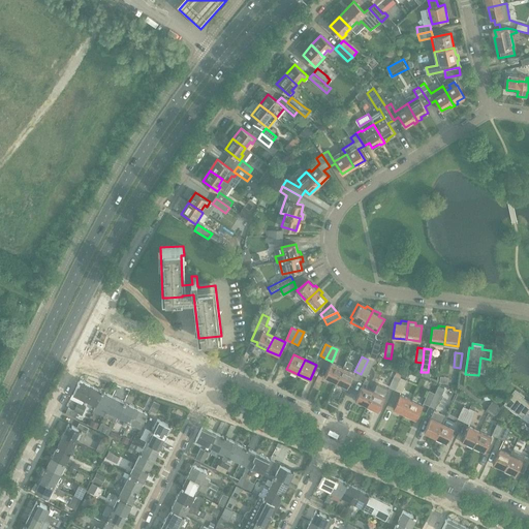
[(373,362),(368,360),(361,374),(367,376),(373,362)]
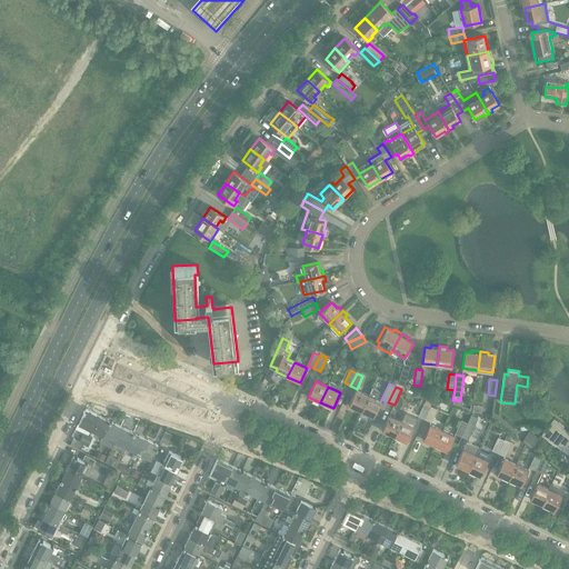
[(349,406),(361,411),(368,396),(356,390),(349,406)]
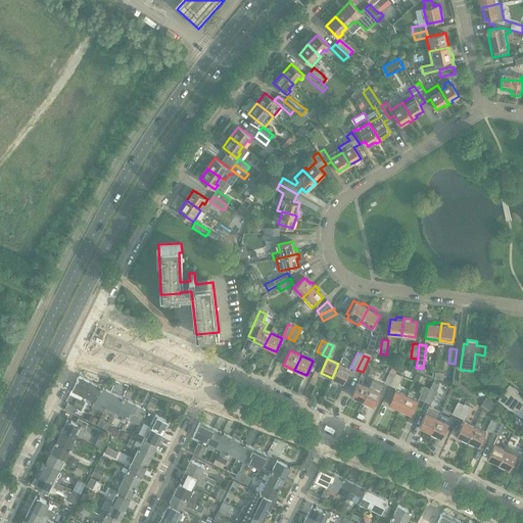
[(350,370),(338,364),(332,378),(343,383),(350,370)]
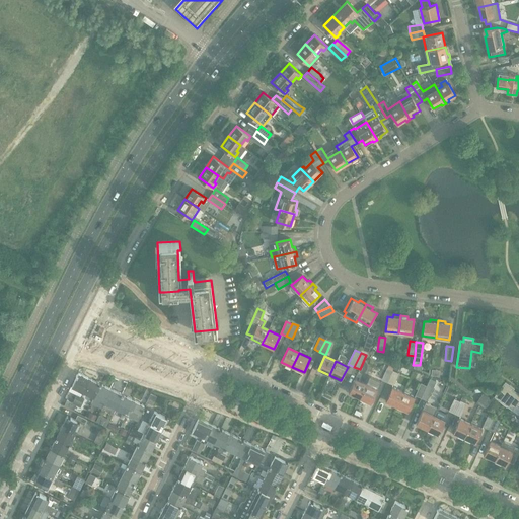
[(382,379),(387,382),(392,371),(387,368),(382,379)]
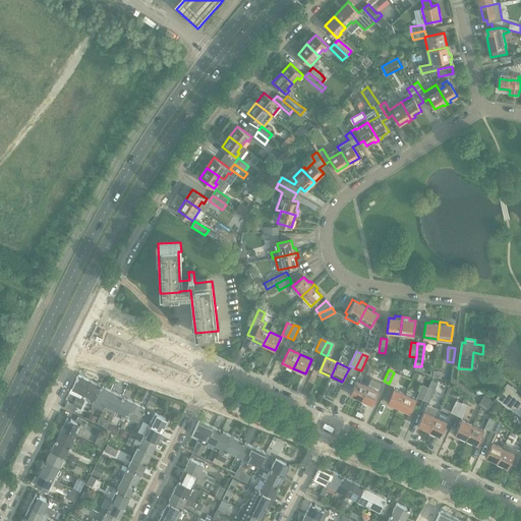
[(400,374),(394,372),(389,384),(395,387),(400,374)]
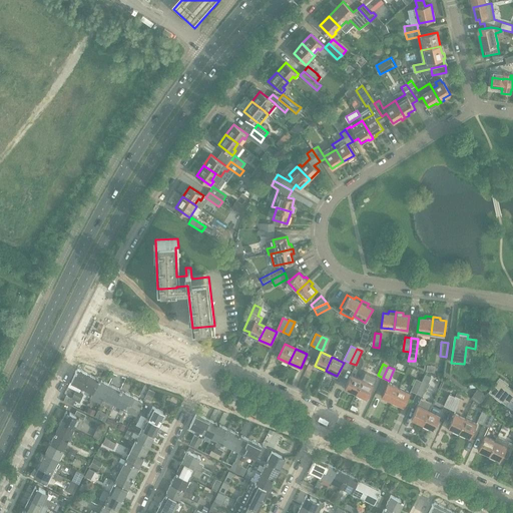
[(87,382),(90,376),(78,369),(71,382),(81,387),(85,380),(87,382)]
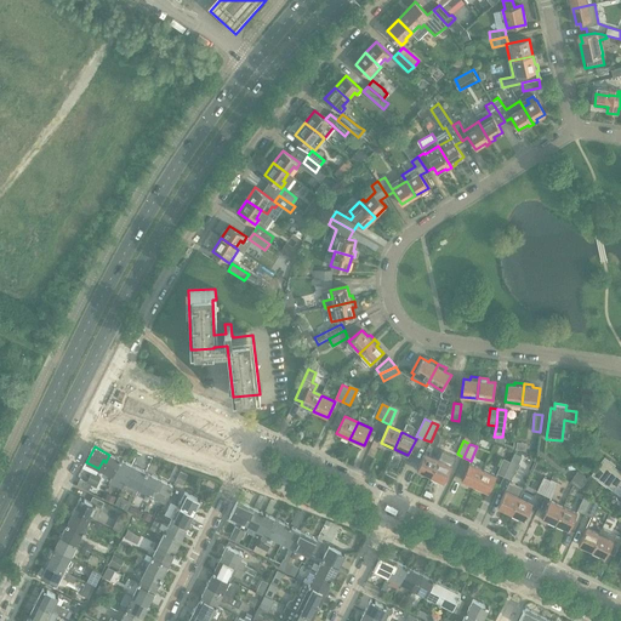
[(431,476),(438,460),(425,454),(417,469),(431,476)]
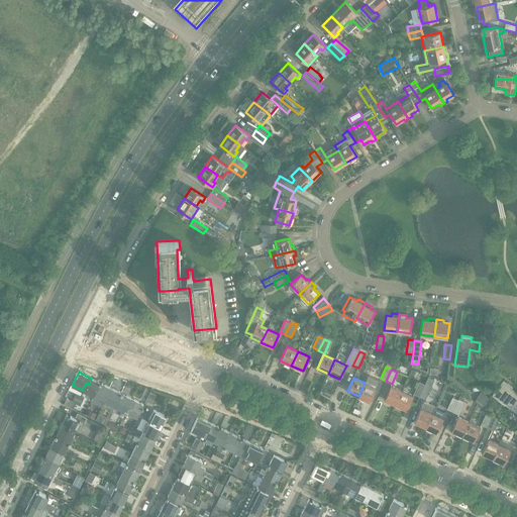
[(371,385),(365,383),(358,396),(370,401),(380,380),(375,378),(371,385)]
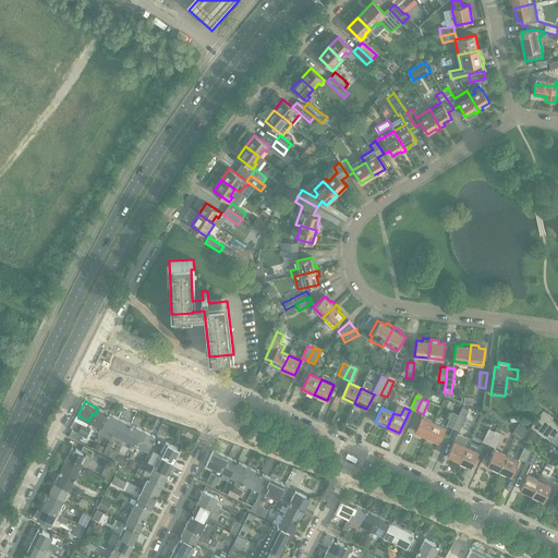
[(88,421),(100,427),(108,413),(98,409),(95,415),(93,413),(88,421)]
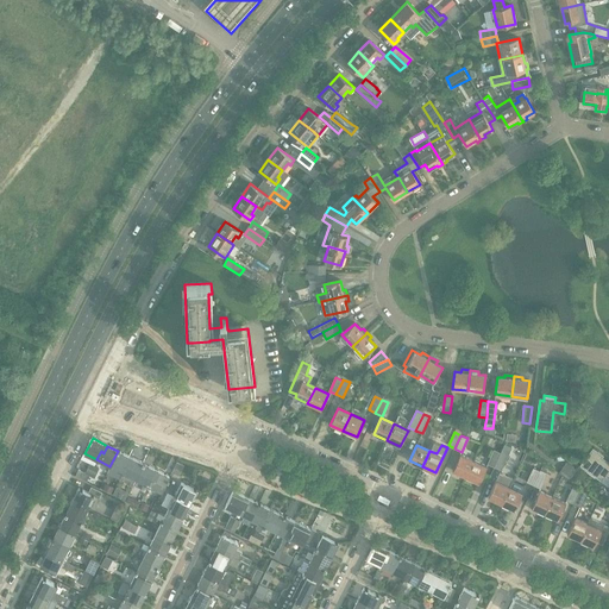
[(608,485),(608,462),(608,463),(602,458),(603,456),(594,449),(581,465),(608,485)]
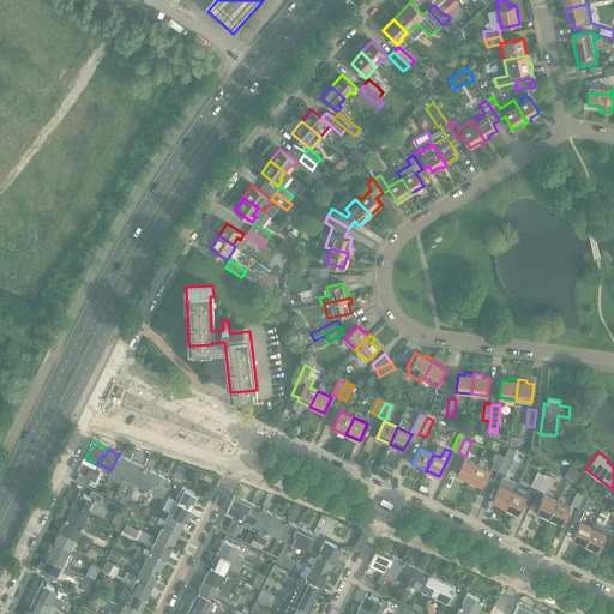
[(491,468),(498,471),(505,457),(498,453),(491,468)]
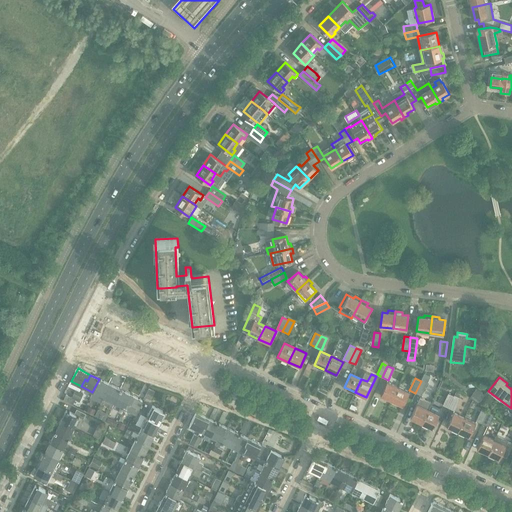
[(100,403),(103,397),(106,390),(105,389),(108,383),(99,379),(92,392),(90,397),(100,403)]
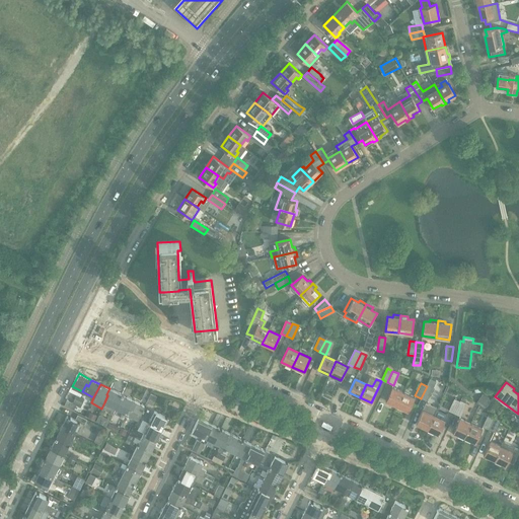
[(432,389),(427,386),(421,398),(427,400),(432,389)]
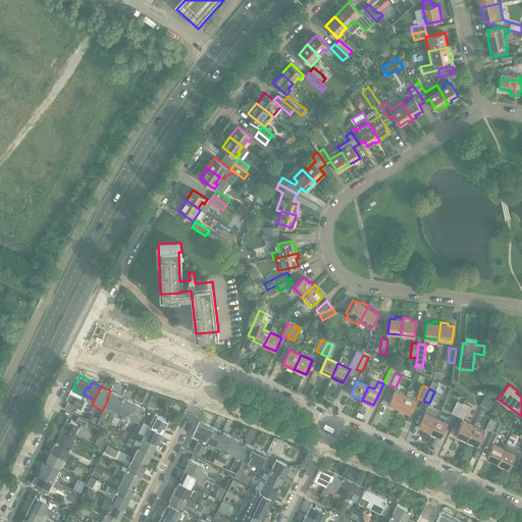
[(387,403),(400,408),(406,395),(395,389),(387,403)]
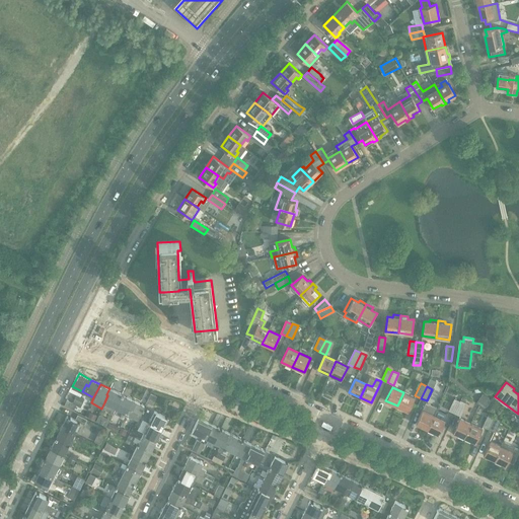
[(107,395),(104,402),(116,409),(122,395),(109,388),(106,394),(107,395)]
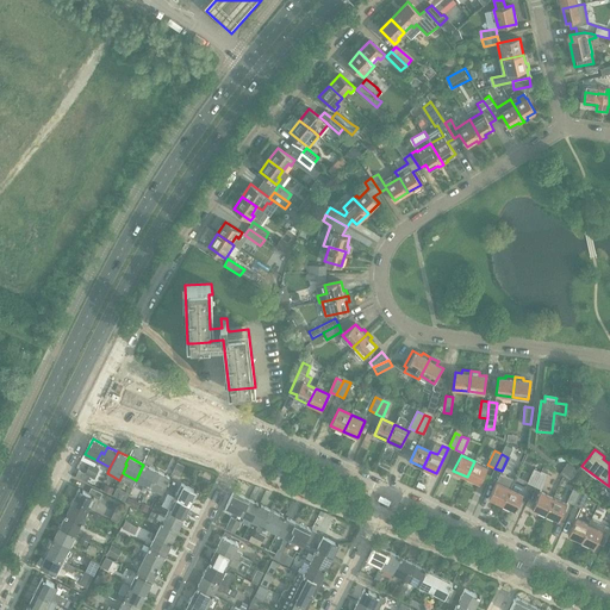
[(487,467),(474,461),(467,477),(480,484),(487,467)]
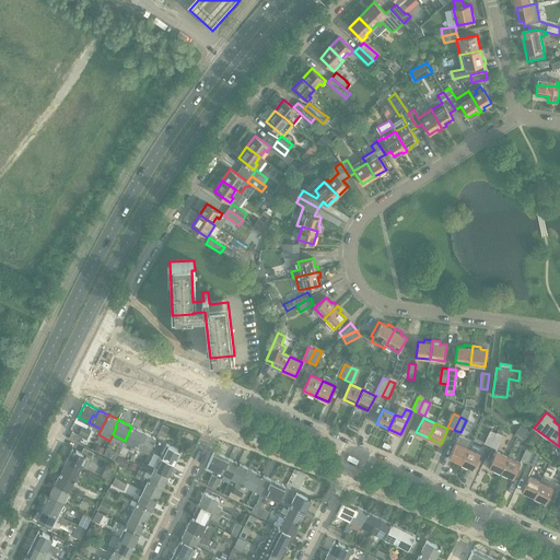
[(517,431),(527,438),(531,433),(521,426),(517,431)]
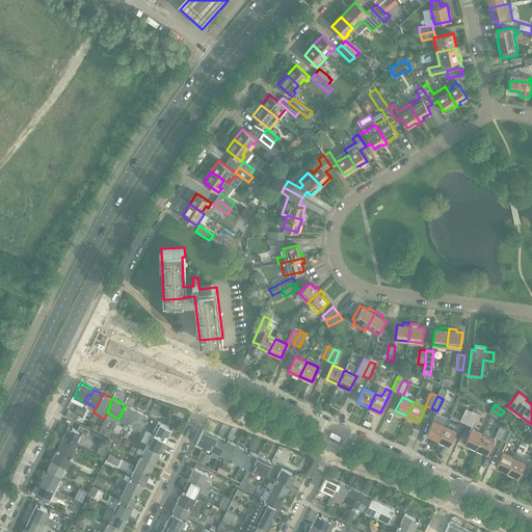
[(118,419),(129,424),(133,417),(131,416),(134,409),(125,405),(118,419)]
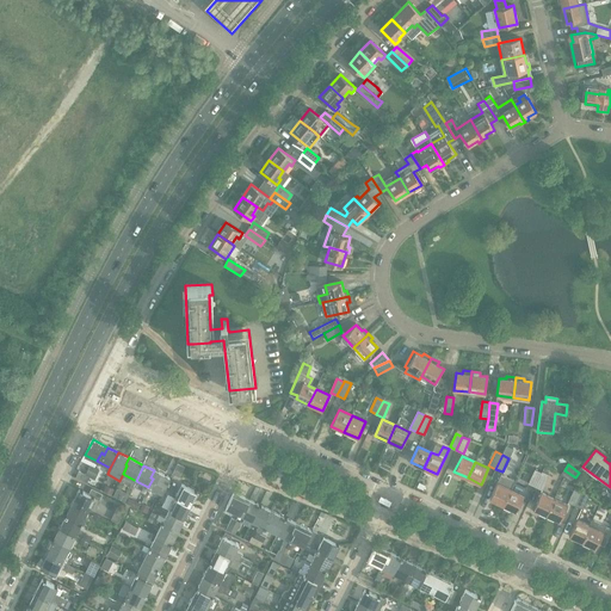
[(536,487),(543,473),(543,470),(536,467),(529,483),(536,487)]
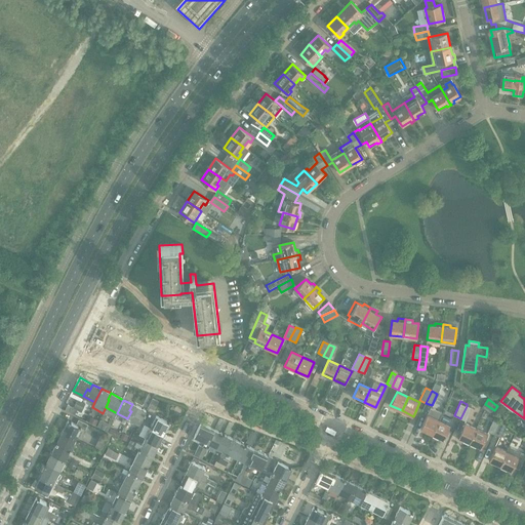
[(131,411),(127,418),(139,425),(144,414),(145,415),(146,412),(145,412),(146,411),(132,404),(129,410),(131,411)]
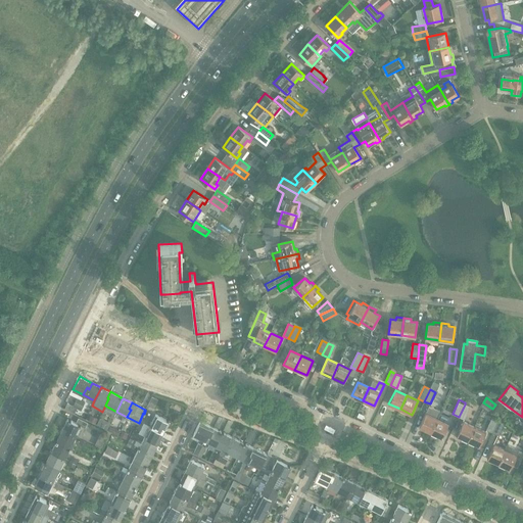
[(492,409),(483,402),(480,407),(488,414),(492,409)]
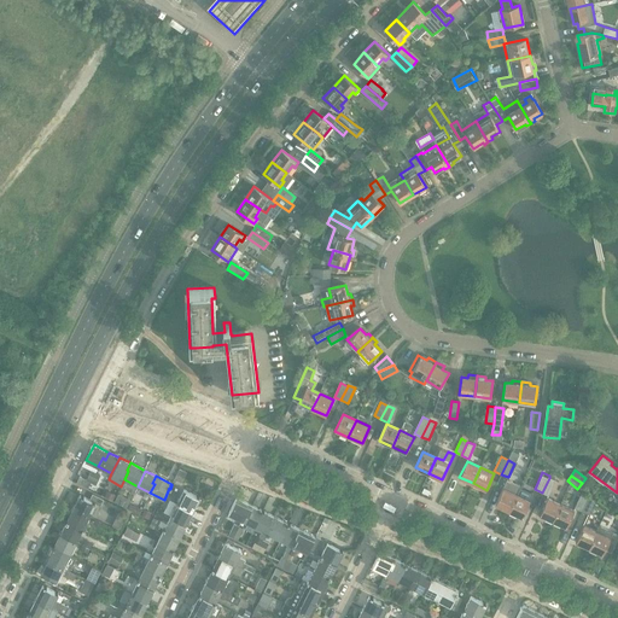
[(80,477),(76,483),(88,489),(91,482),(80,477)]
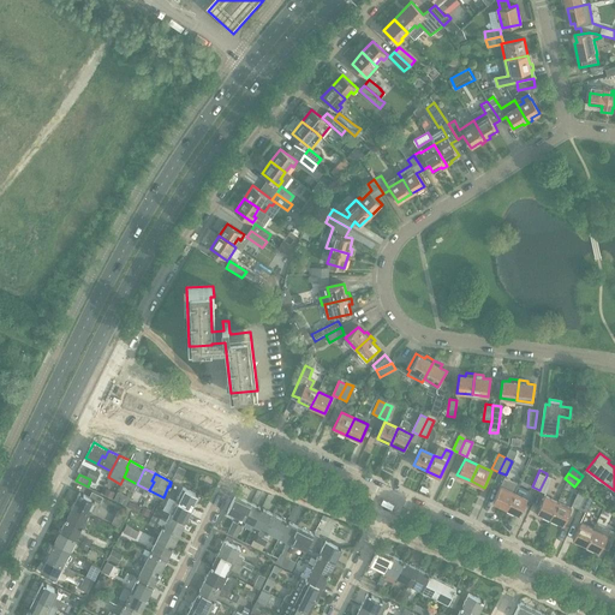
[(553,478),(547,476),(539,490),(545,494),(553,478)]
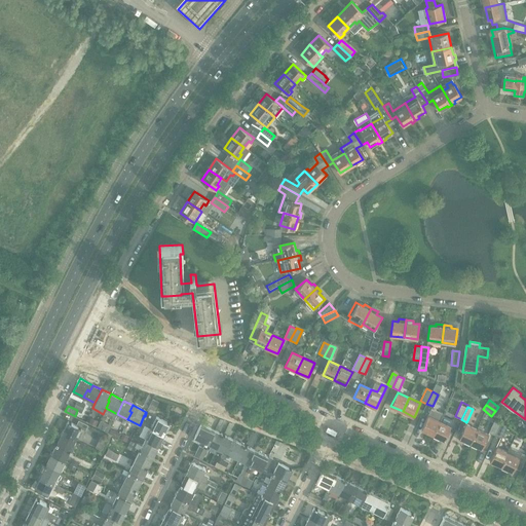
[(434,435),(440,420),(428,415),(421,429),(434,435)]
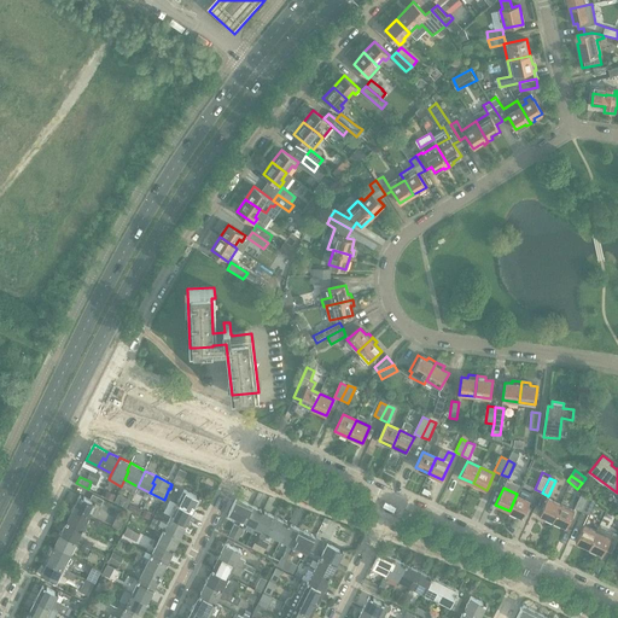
[(185,490),(178,503),(193,511),(200,497),(185,490)]
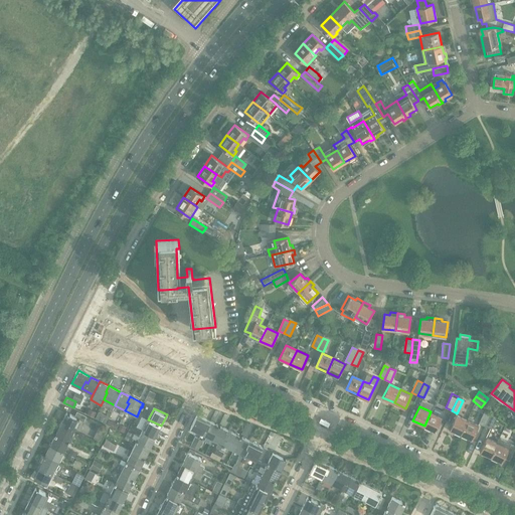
[(432,412),(431,411),(424,425),(436,431),(442,417),(441,416),(443,414),(433,409),(432,412)]
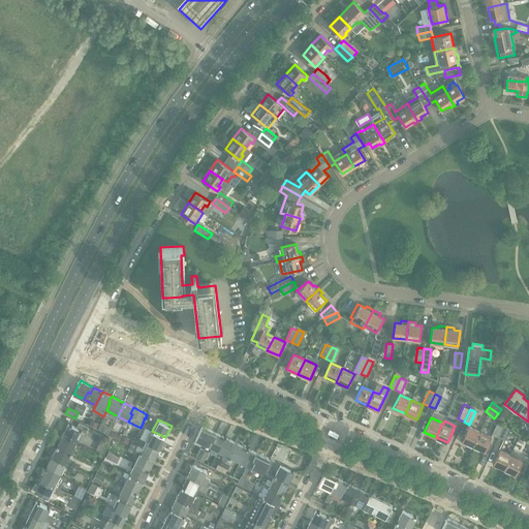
[(111,432),(112,426),(102,423),(100,429),(111,432)]
